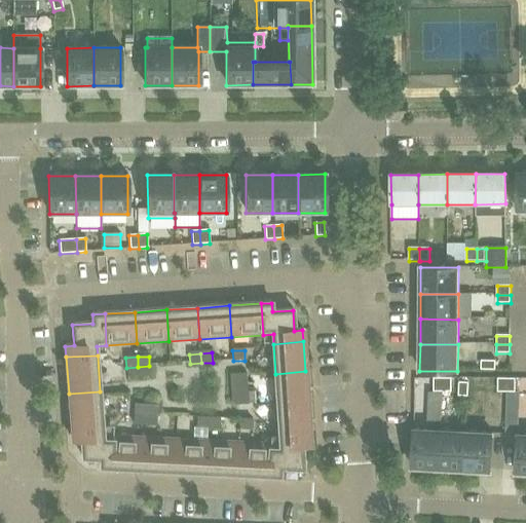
[(481,371),(495,371),(495,363),(481,363),(481,371)]
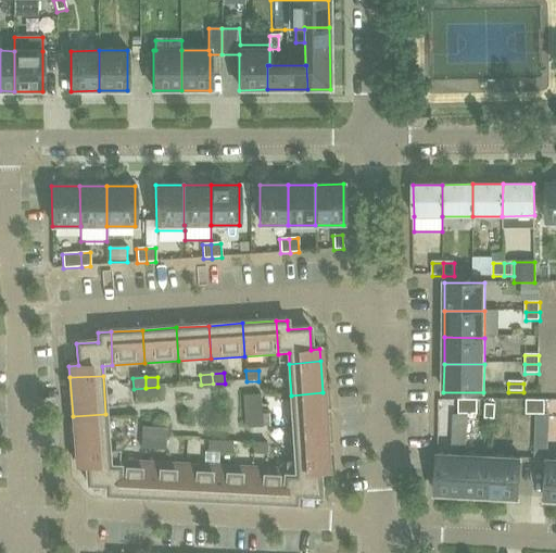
[(158,387),(146,388),(134,389),(134,392),(135,400),(159,398),(158,387)]
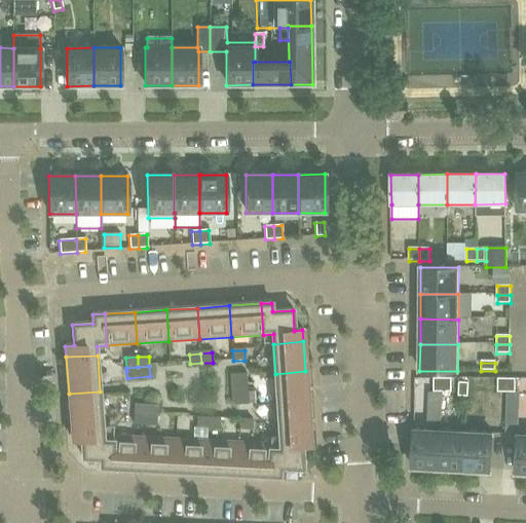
[(307,403),(305,371),(275,374),(277,405),(307,403)]
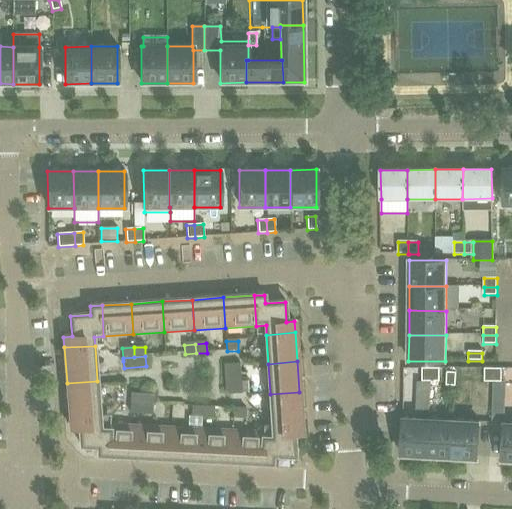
[(225,375),(240,374),(239,364),(224,365),(225,375)]
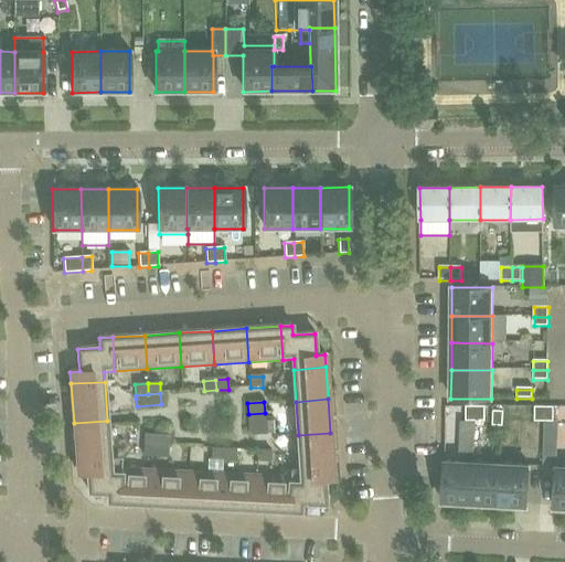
[(476,422),(476,407),(466,407),(466,422),(475,422),(476,422)]
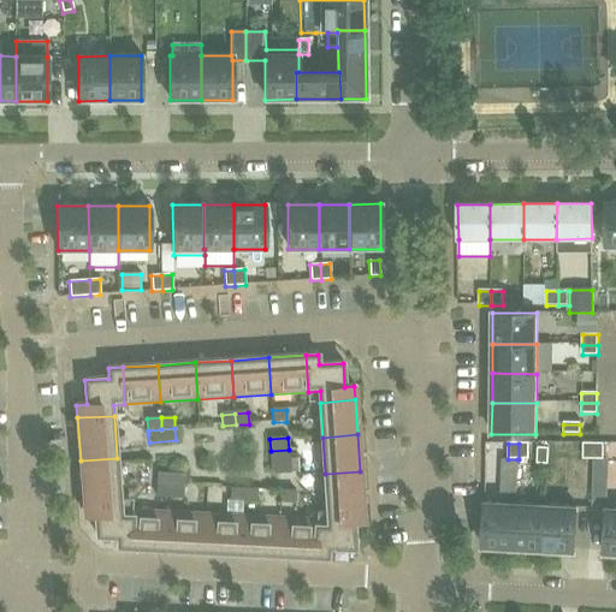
[(519,444),(519,459),(528,459),(528,444),(519,444)]
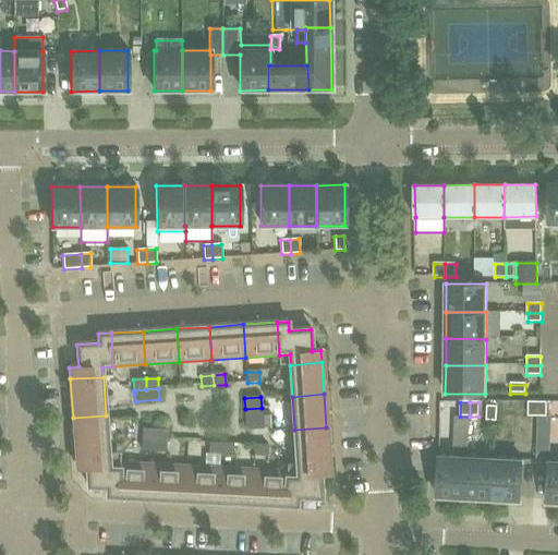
[(537,402),(529,402),(528,417),(537,417),(537,402)]
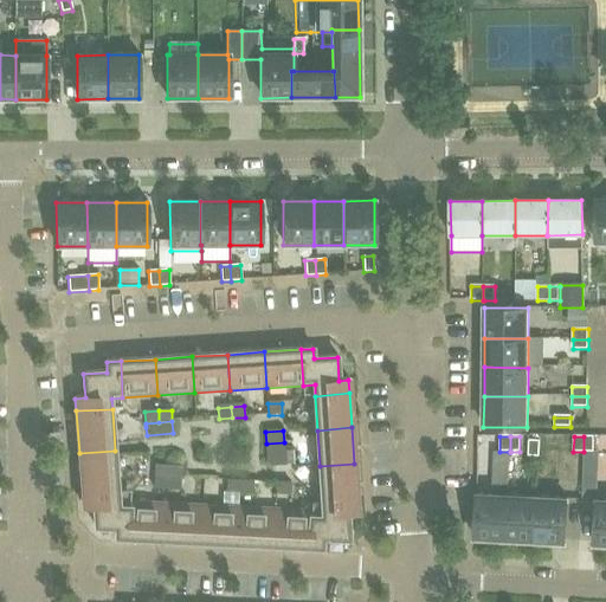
[(584,452),(594,452),(594,437),(584,437),(584,452)]
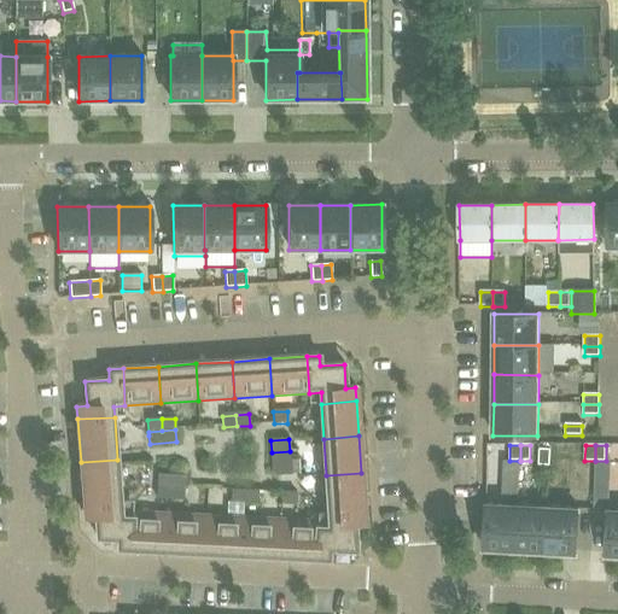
[(540,449),(538,466),(549,466),(551,450),(540,449)]
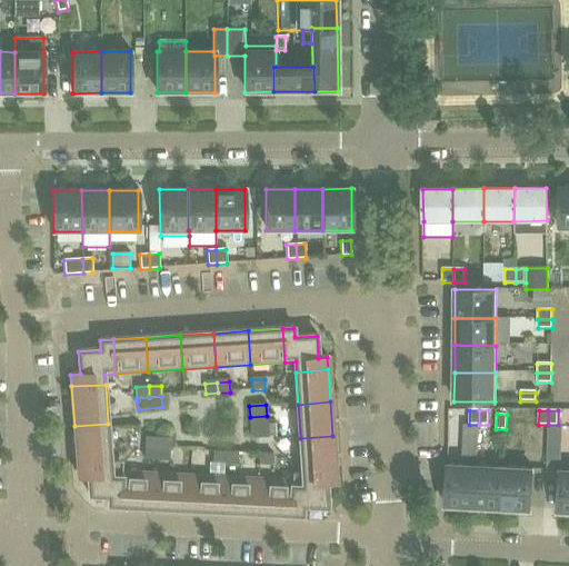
[(250,417),(250,428),(268,427),(267,416),(250,417)]
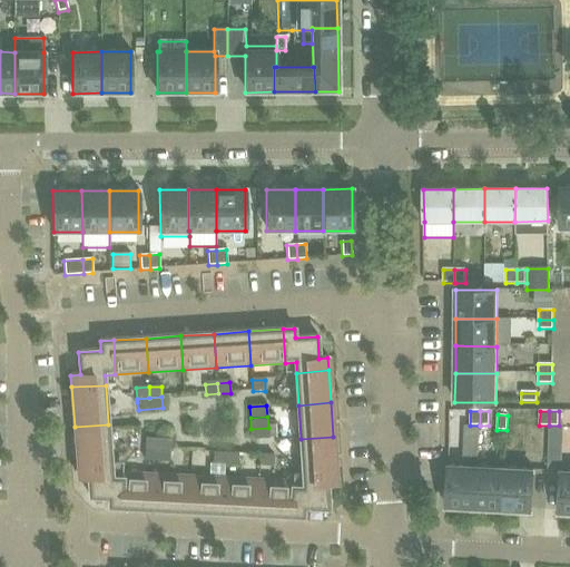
[(78,466),(111,465),(108,424),(75,427),(78,466)]
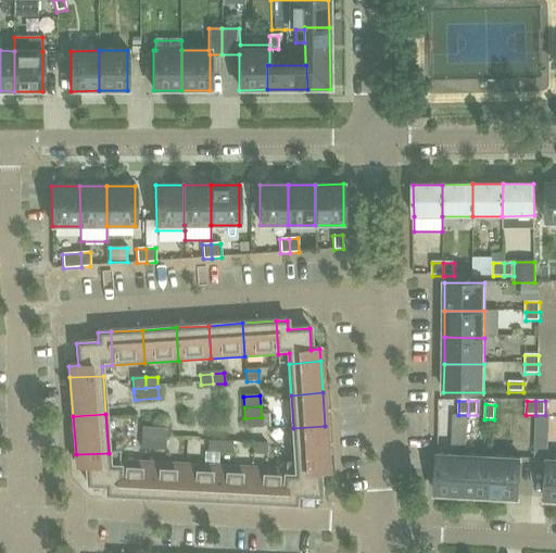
[(452,415),(452,449),(466,449),(467,415),(458,415),(452,415)]
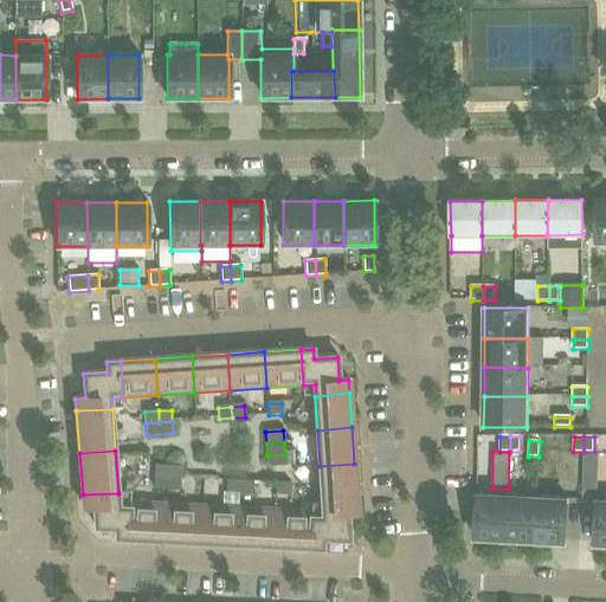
[(285,466),(285,454),(266,455),(268,467),(285,466)]
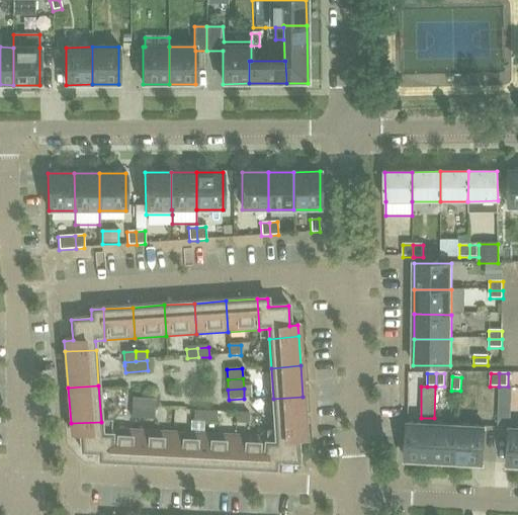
[(273,399),(275,431),(305,428),(303,397),(273,399)]
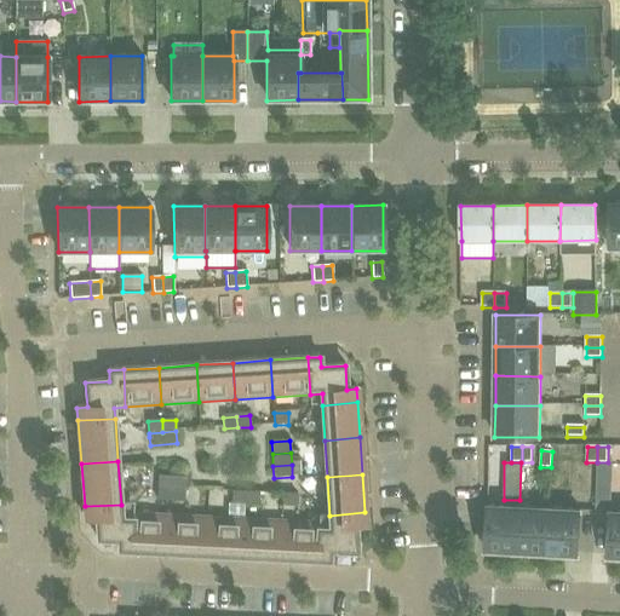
[(158,489),(171,489),(184,490),(185,478),(159,477),(158,489)]
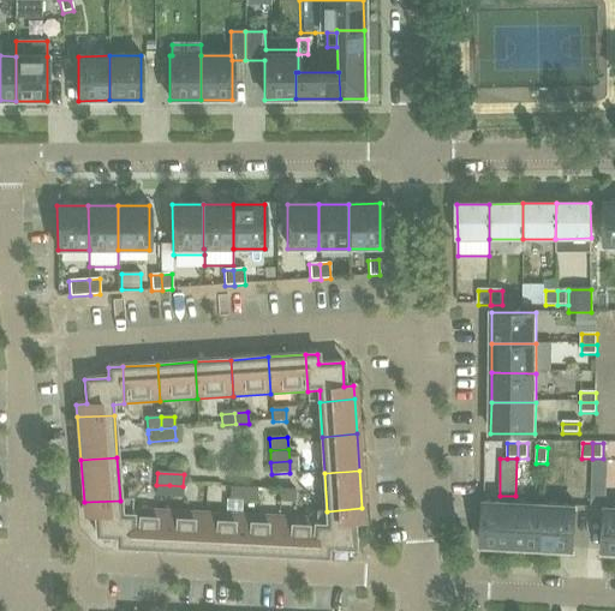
[(169,485),(156,485),(155,497),(169,497),(169,485)]
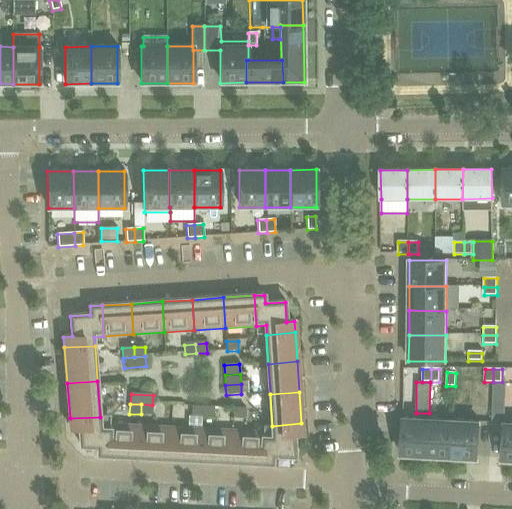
[(152,405),(141,404),(141,414),(152,415),(152,405)]
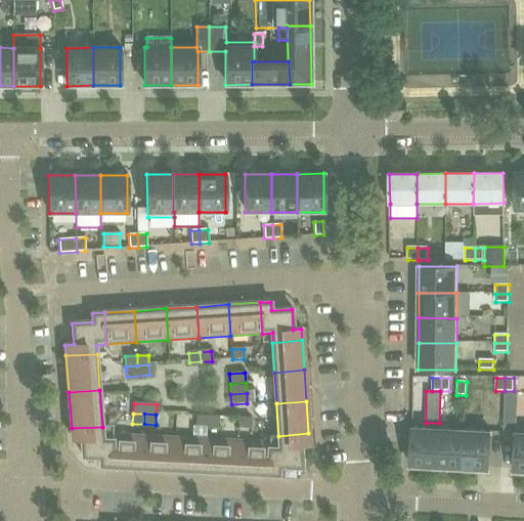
[(195,426),(207,427),(208,417),(197,417),(195,426)]
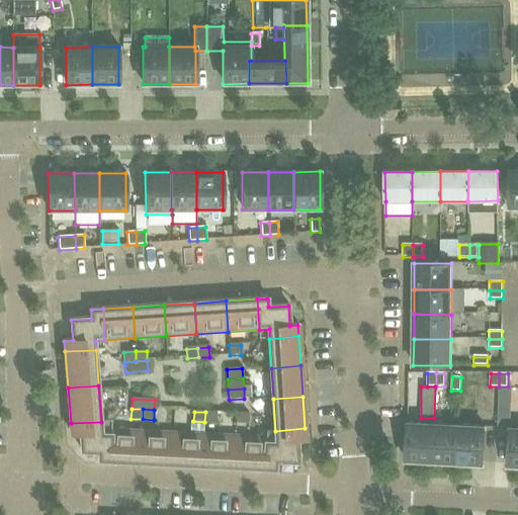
[(216,422),(217,413),(205,412),(204,422),(216,422)]
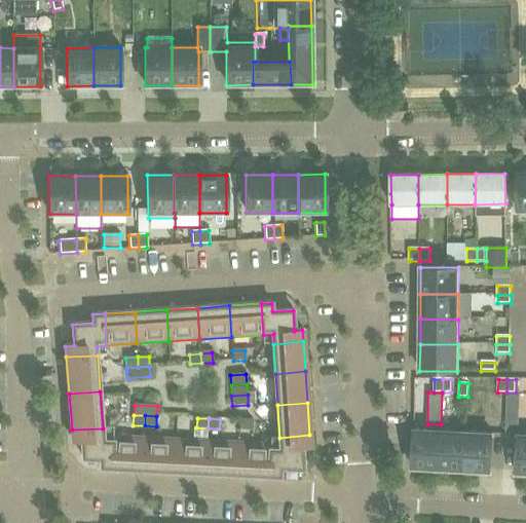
[(239,430),(252,431),(252,420),(240,419),(239,430)]
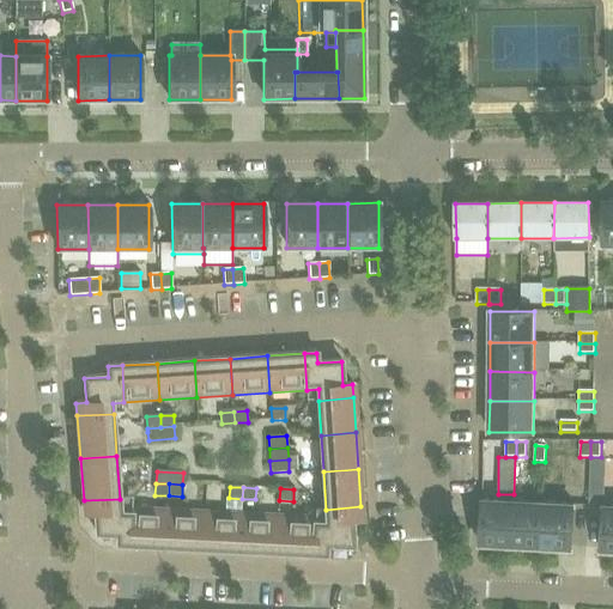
[(120,499),(84,500),(85,513),(95,513),(95,519),(96,534),(117,535),(117,544),(131,546),(133,512),(121,511),(120,499)]
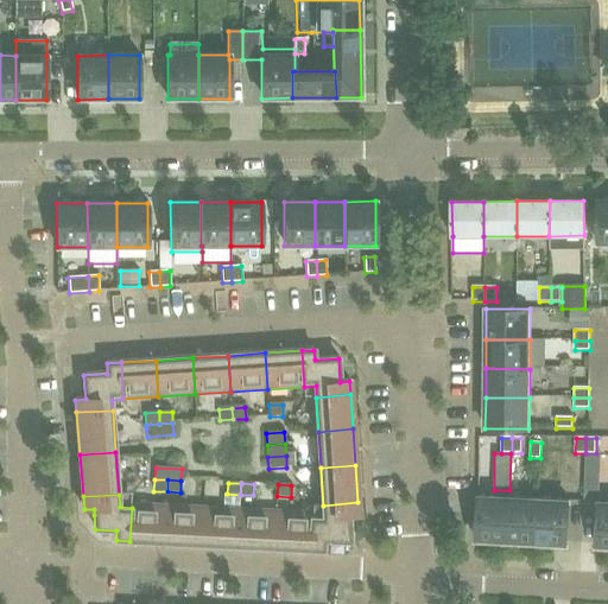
[(507,542),(510,498),(479,497),(476,541),(507,542)]
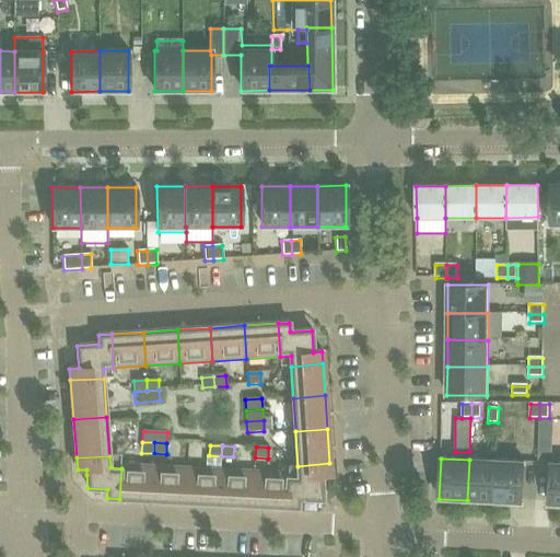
[(496,461),(469,460),(467,500),(493,501),(496,461)]
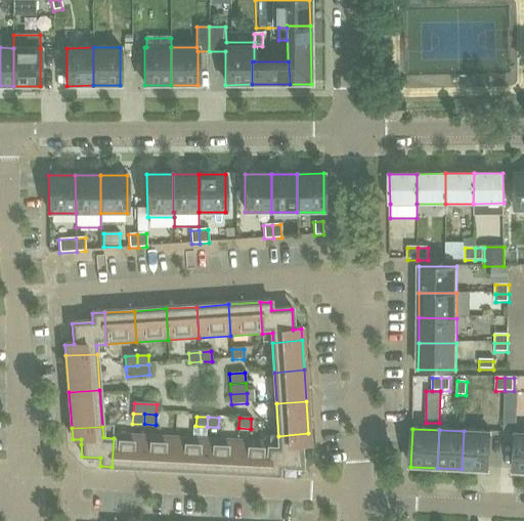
[(464,431),(462,469),(488,471),(490,432),(464,431)]
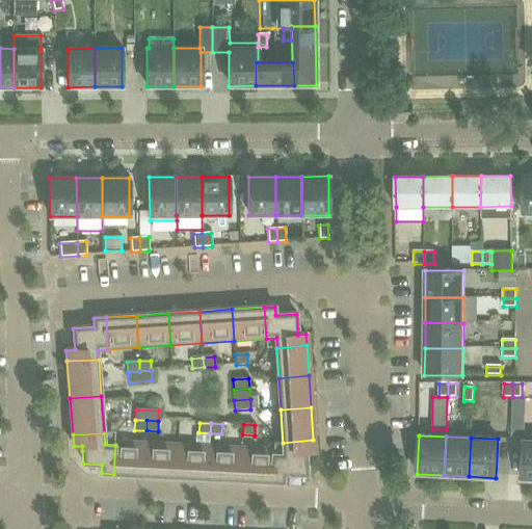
[(273,452),(271,482),(283,482),(283,474),(307,475),(304,453),(304,452),(314,451),(313,440),(283,443),(284,452),(273,452)]
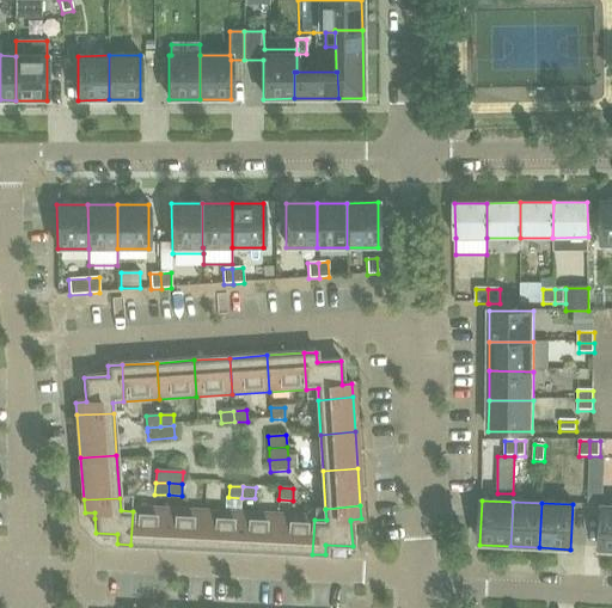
[(611,551),(611,507),(603,507),(600,551),(611,551)]
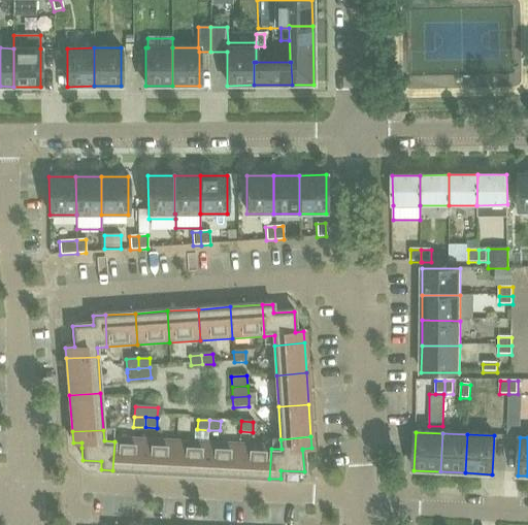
[(143,443),(114,441),(112,470),(141,472),(143,443)]
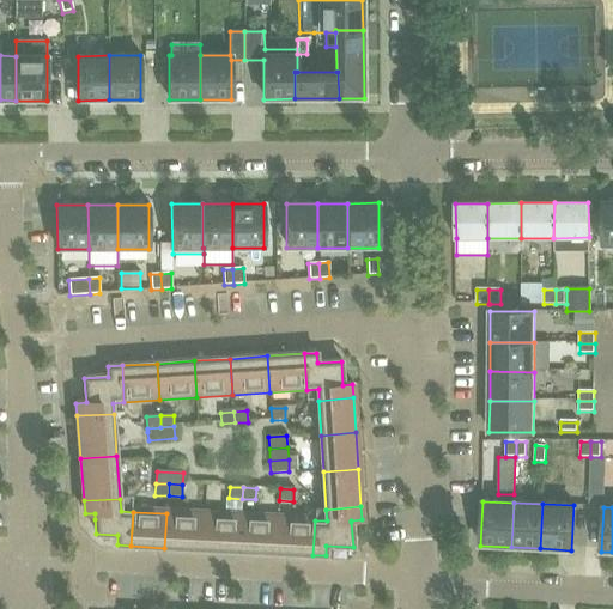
[(201,549),(204,515),(167,513),(164,548),(201,549)]
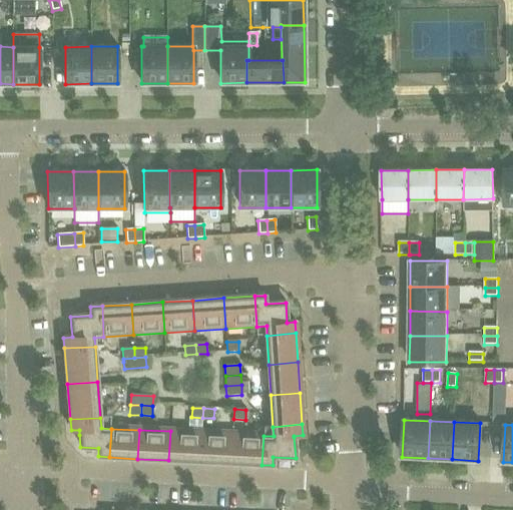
[(201,433),(170,431),(168,460),(199,462),(201,433)]
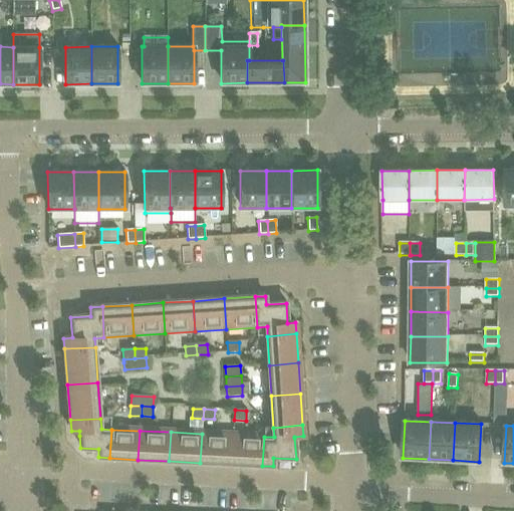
[(232,435),(202,434),(200,463),(231,464),(232,435)]
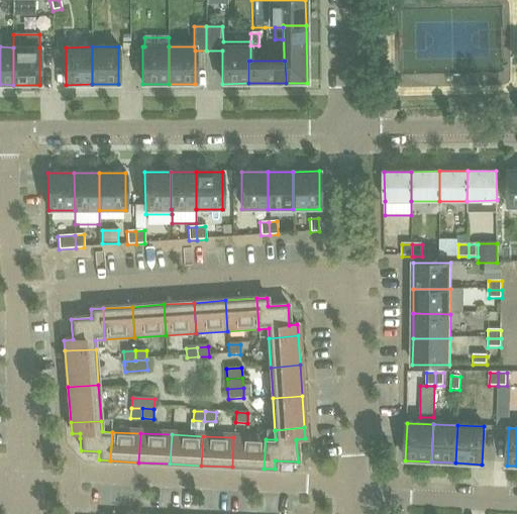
[(266,439),(233,437),(232,467),(264,469),(266,439)]
